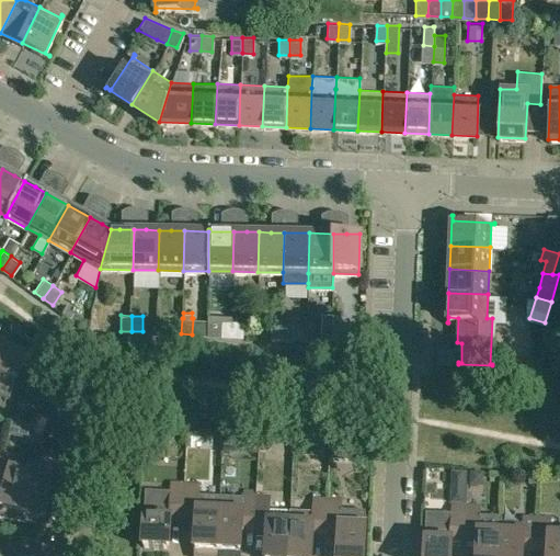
[(170,333),(181,333),(182,318),(171,317),(170,333)]
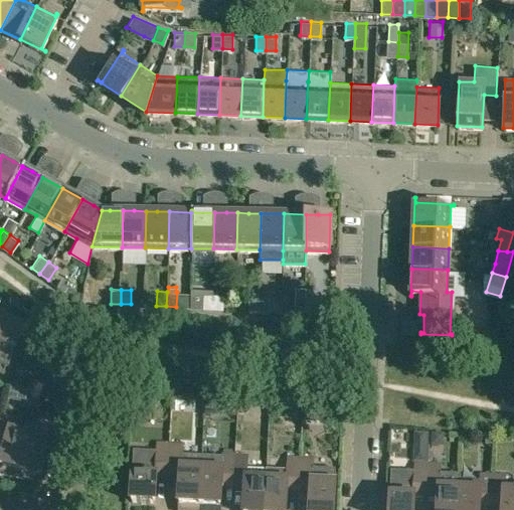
[(212,308),(213,294),(202,294),(202,308),(212,308)]
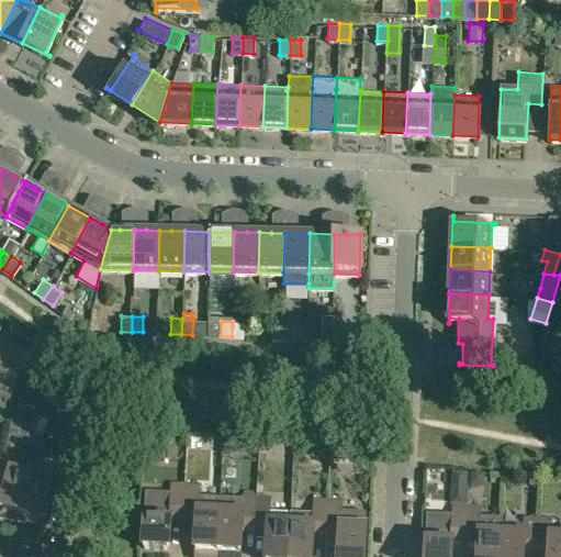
[(244,322),(233,321),(232,336),(243,337),(244,322)]
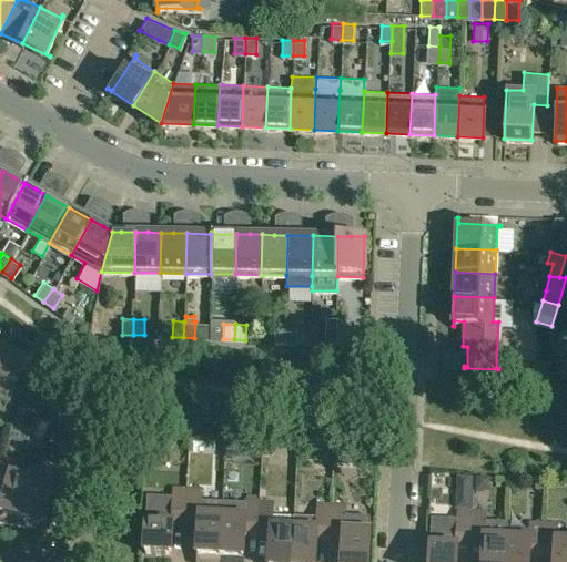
[(284,341),(285,326),(274,326),(273,341),(284,341)]
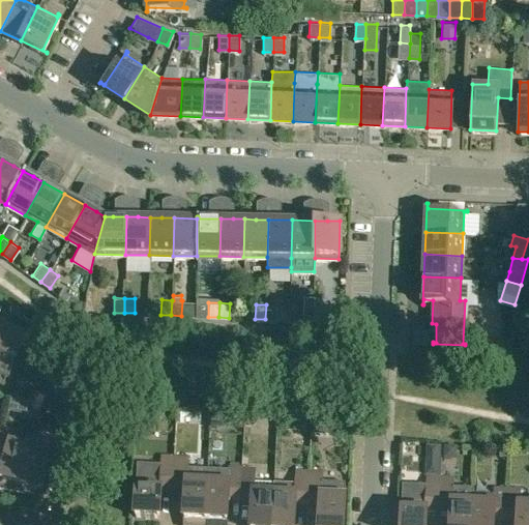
[(276,305),(266,304),(265,319),(275,320),(276,305)]
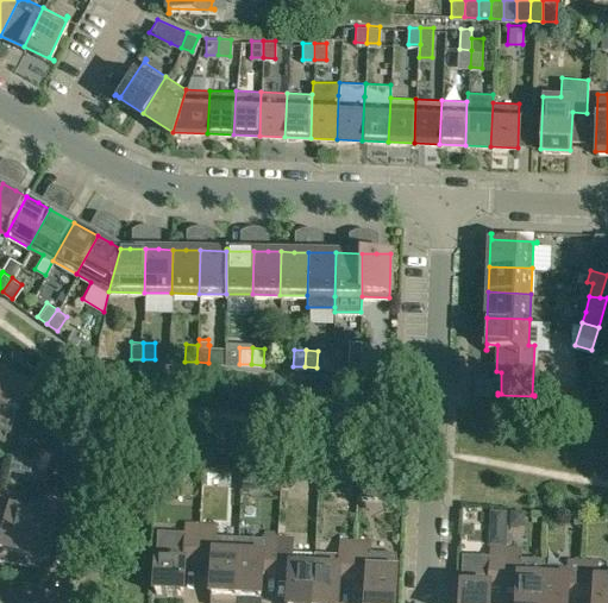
[(359,369),(371,370),(394,371),(395,351),(361,350),(361,352),(359,369)]
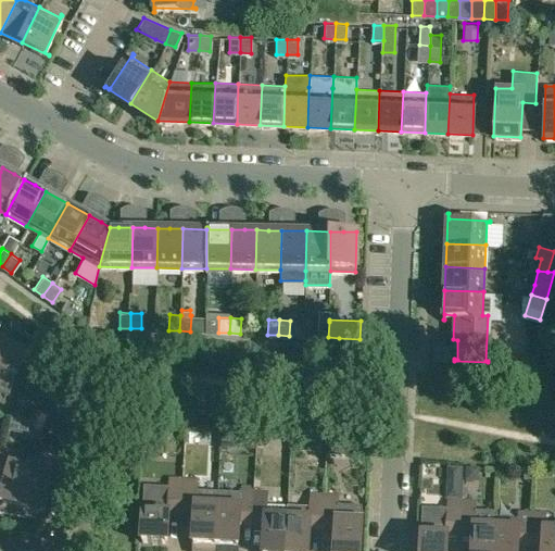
[(318,322),(317,337),(328,337),(329,322),(318,322)]
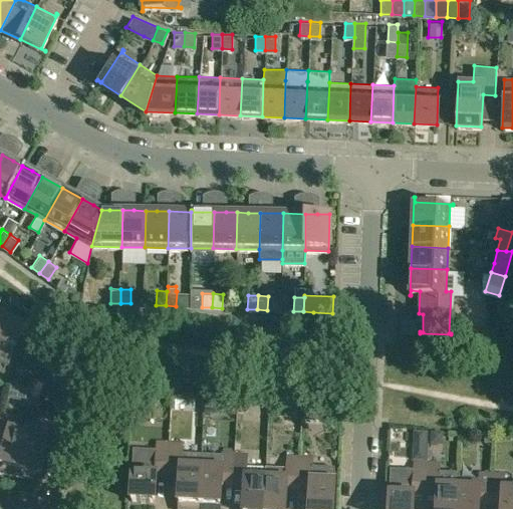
[(1,312),(0,313),(0,357),(6,360),(24,322),(1,312)]
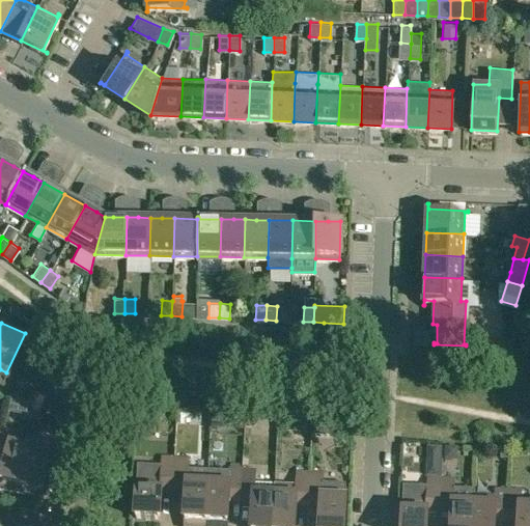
[(75,393),(60,391),(58,400),(73,404),(75,393)]
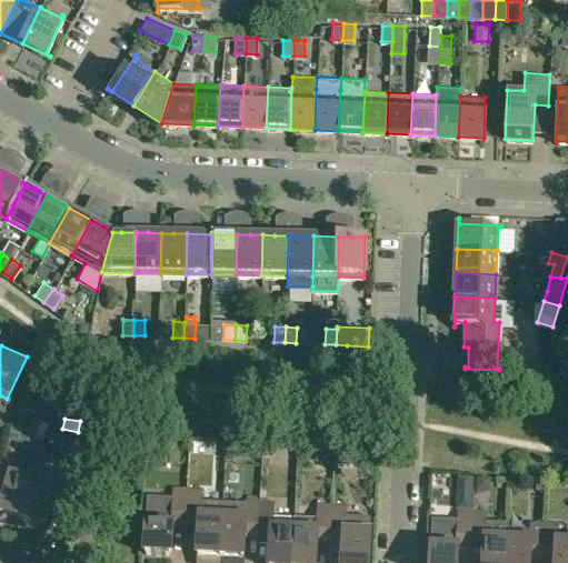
[(262,450),(269,451),(271,449),(271,441),(270,440),(262,439),(260,441),(260,448),(262,450)]
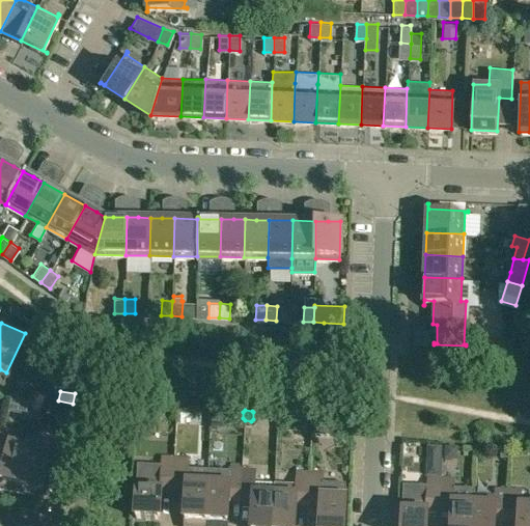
[(334,416),(333,433),(347,434),(349,417),(334,416)]
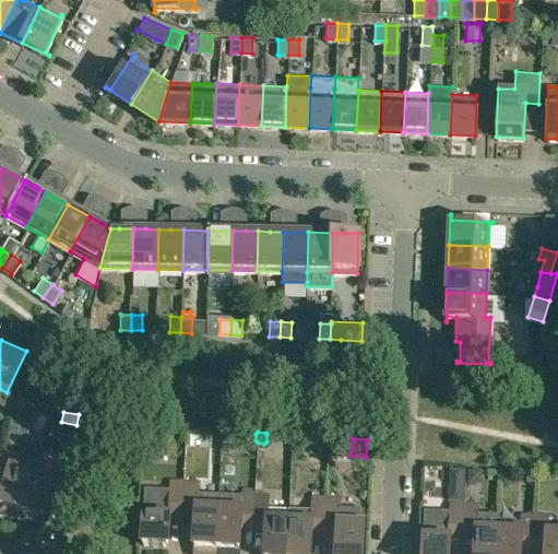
[(0,475),(7,478),(0,505),(0,511),(20,517),(32,468),(20,464),(23,451),(0,446),(0,475)]
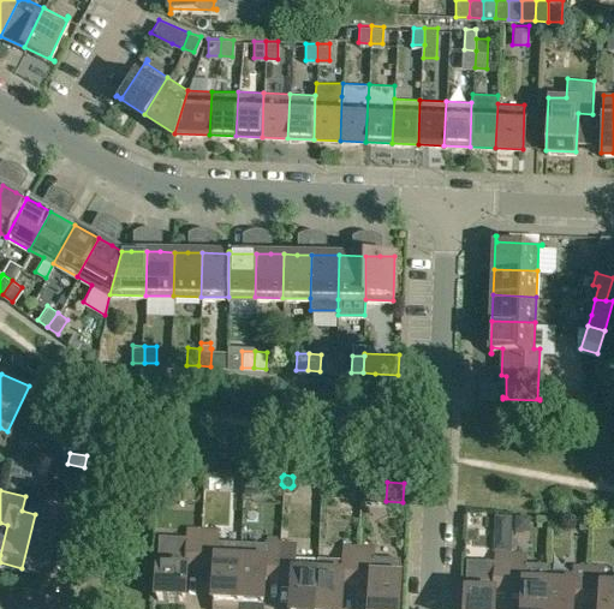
[(58,520),(35,514),(22,568),(46,573),(54,537),(69,541),(77,508),(61,505),(58,520)]
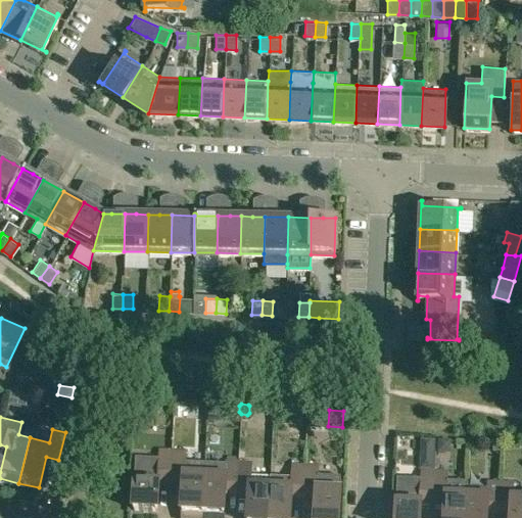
[(420,436),(419,449),(432,450),(433,437),(420,436)]
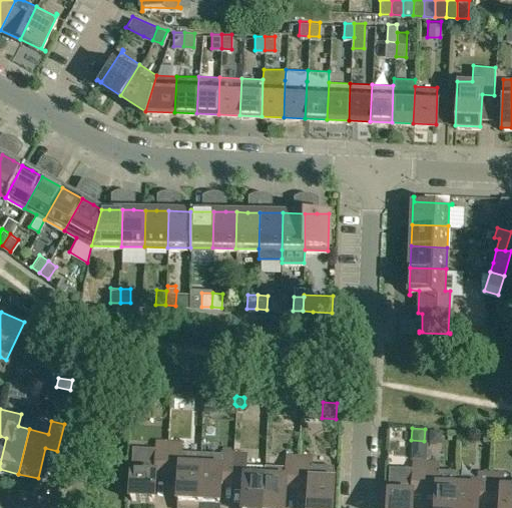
[(166,467),(168,439),(155,439),(155,447),(132,446),(130,497),(153,498),(154,466),(166,467)]
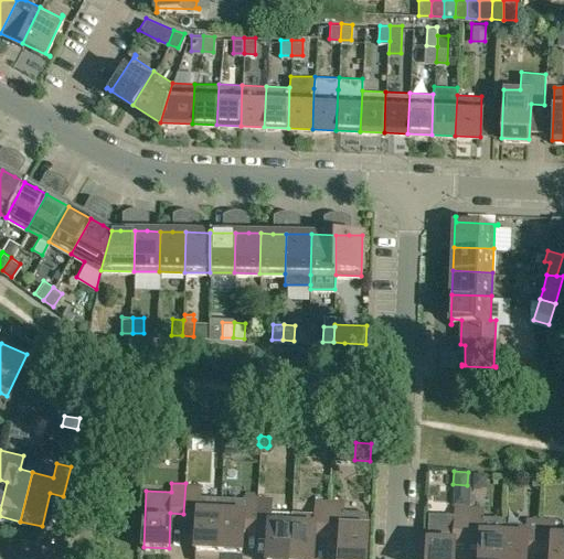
[(195,558),(217,558),(220,508),(198,507),(199,484),(185,483),(183,514),(198,515),(195,558)]
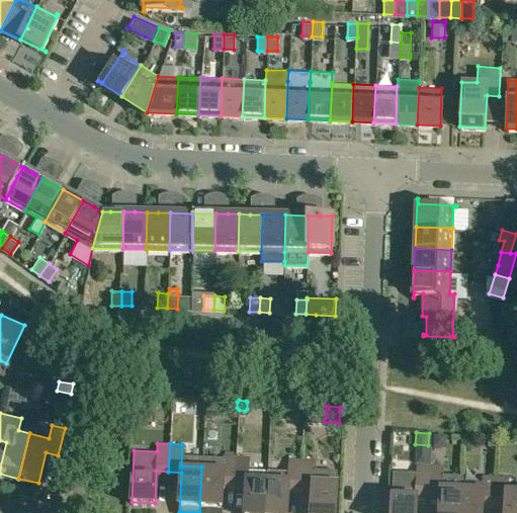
[(234,483),(235,454),(223,454),(223,467),(201,466),(199,512),(200,512),(220,512),(222,482),(234,483)]
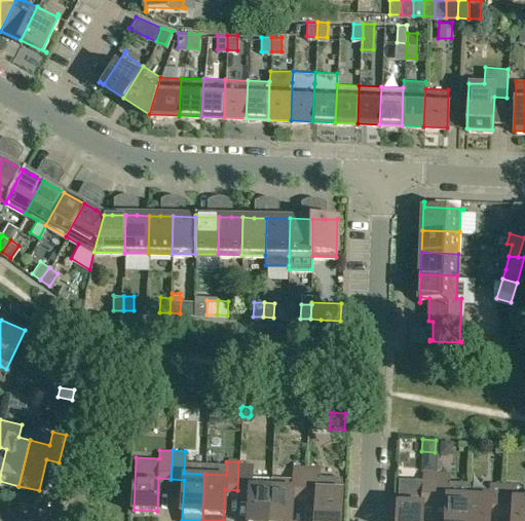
[(248,520),(269,520),(271,485),(251,484),(252,462),(238,461),(237,490),(250,491),(248,520)]
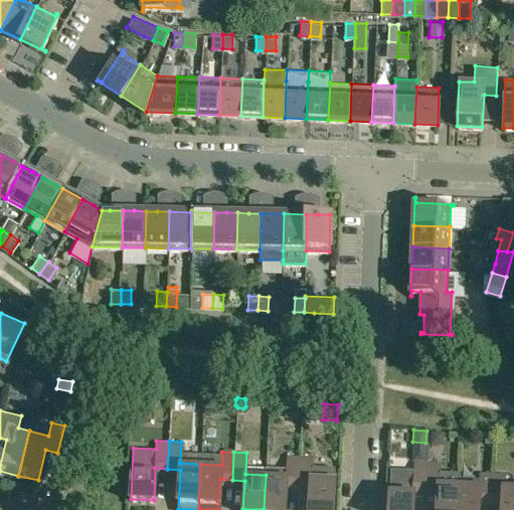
[(266,465),(266,475),(264,509),(284,509),(286,483),(298,483),(300,455),(287,455),(286,466),(266,465)]
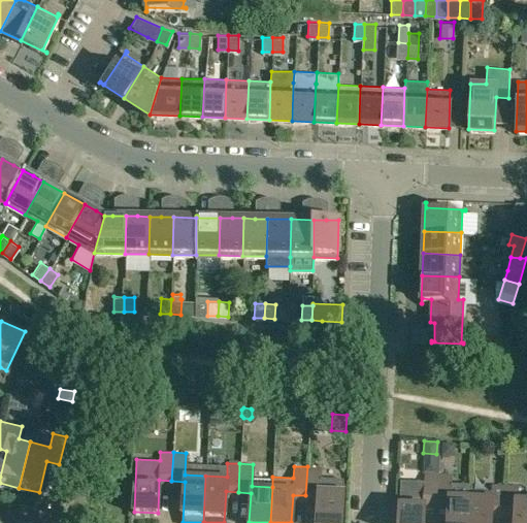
[(340,522),(342,490),(342,477),(320,476),(320,467),(307,466),(305,495),(318,496),(317,522),(340,522)]
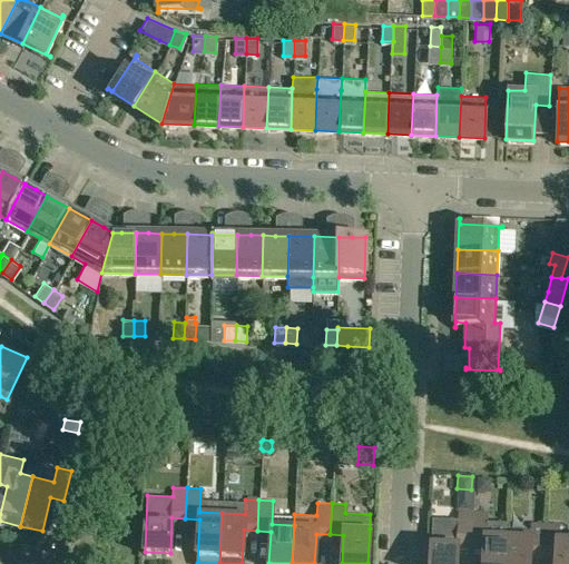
[(471,541),(472,510),(458,508),(458,518),(432,517),(430,563),(455,563),(458,540),(471,541)]
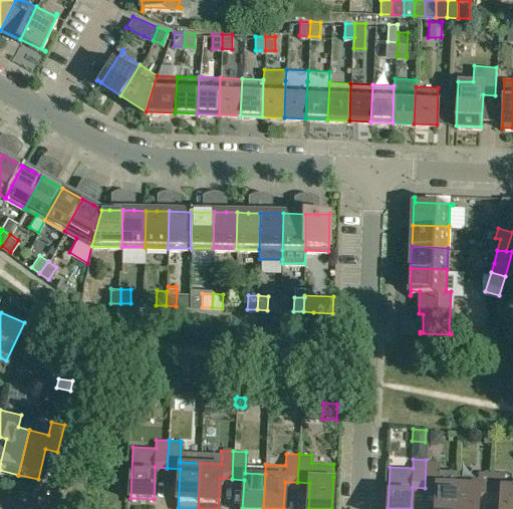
[(435,508),(456,508),(458,483),(437,482),(438,461),(426,460),(425,488),(437,488),(435,508)]
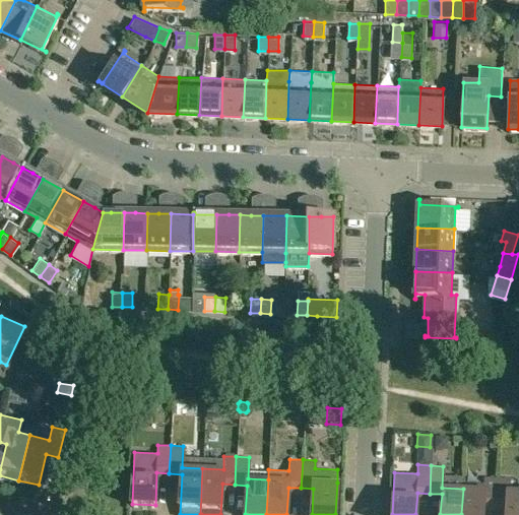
[(495,505),(497,476),(483,475),(483,490),(463,489),(461,514),(481,514),(482,513),(495,514),(495,505)]
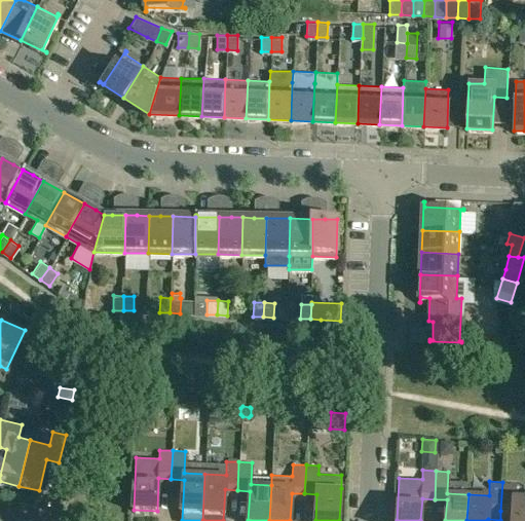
[(513,511),(512,520),(524,520),(524,496),(514,496),(515,483),(502,482),(500,511),(513,511)]
